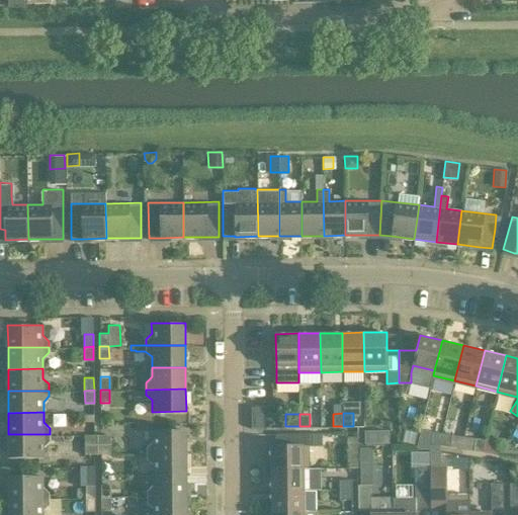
[(146,445),(147,452),(186,451),(186,429),(152,430),(153,440),(146,445)]
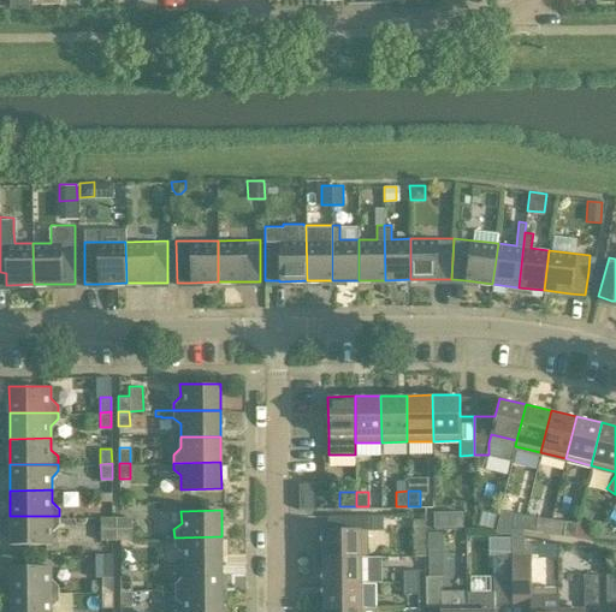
[(514,511),(511,526),(523,528),(526,514),(514,511)]
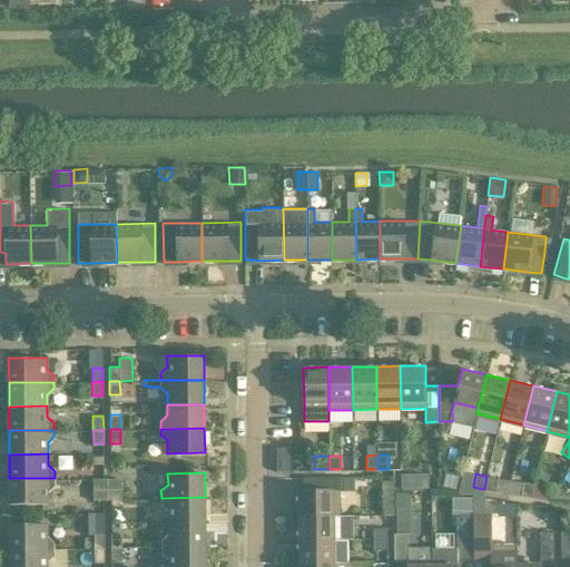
[(354,476),(318,476),(318,489),(298,490),(298,515),(341,514),(340,490),(354,489),(354,476)]
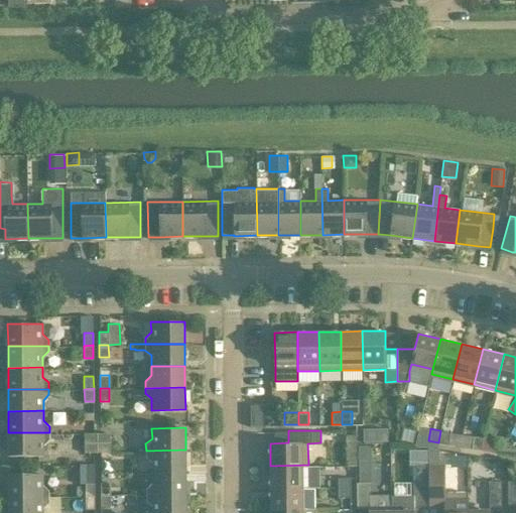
[(448,443),(449,431),(440,430),(438,442),(448,443)]
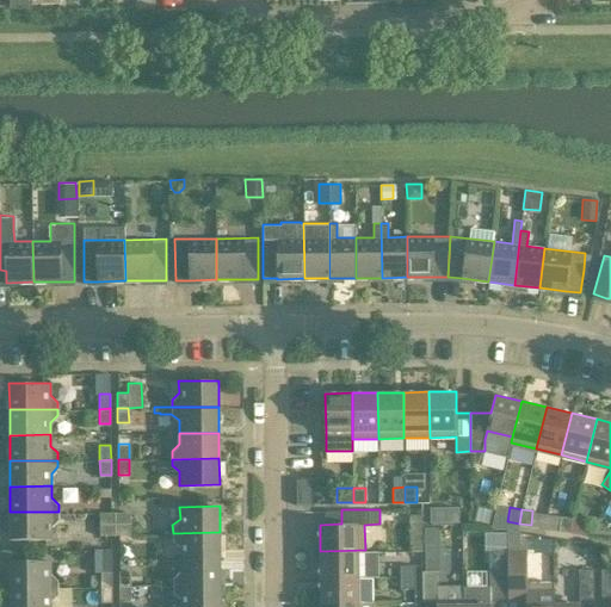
[(59,512),(10,512),(11,539),(51,538),(51,526),(59,518),(59,512)]
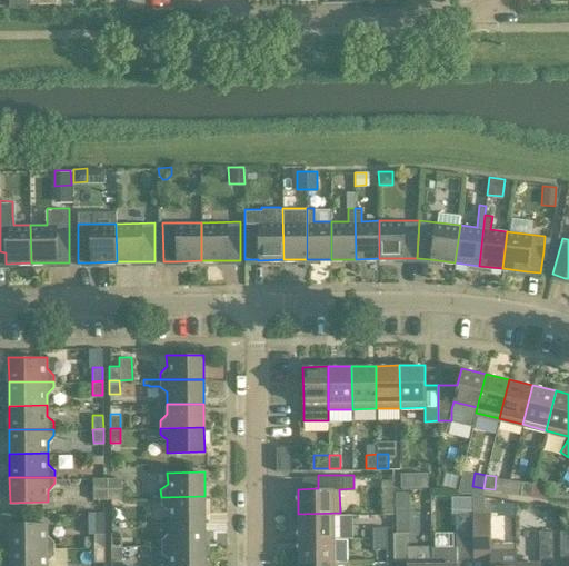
[(93,487),(107,487),(107,477),(92,477),(93,487)]
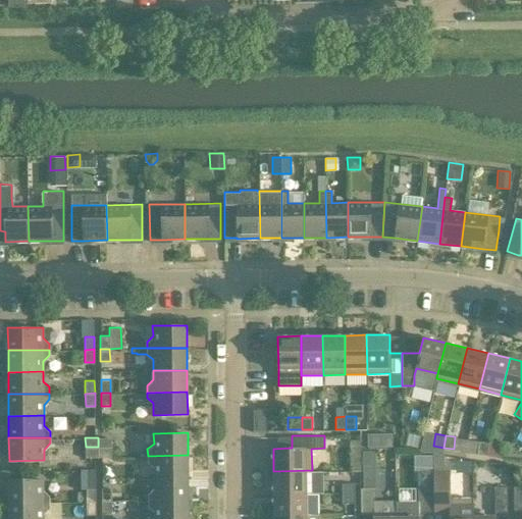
[(111,437),(98,437),(98,447),(111,447),(111,437)]
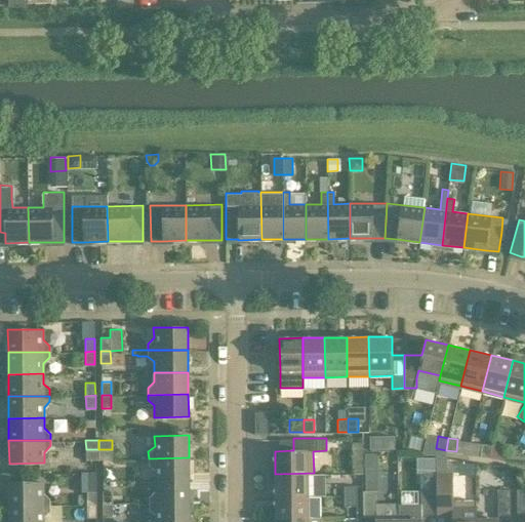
[(480,455),(490,456),(492,444),(482,443),(480,455)]
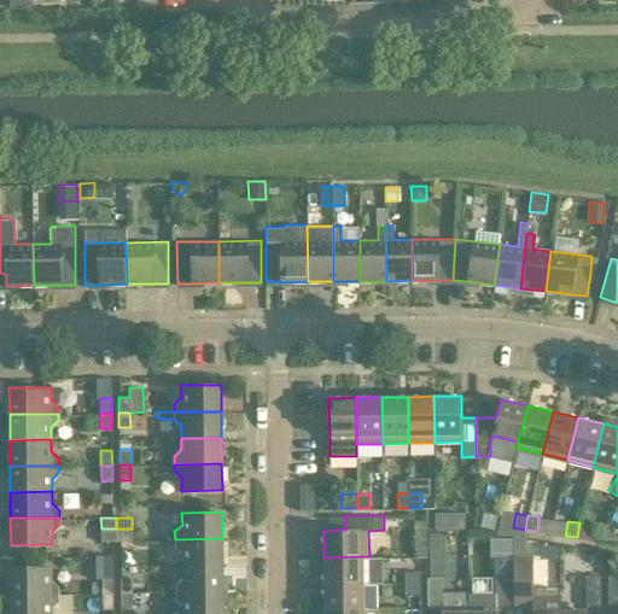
[(116,539),(116,528),(101,528),(101,541),(116,539)]
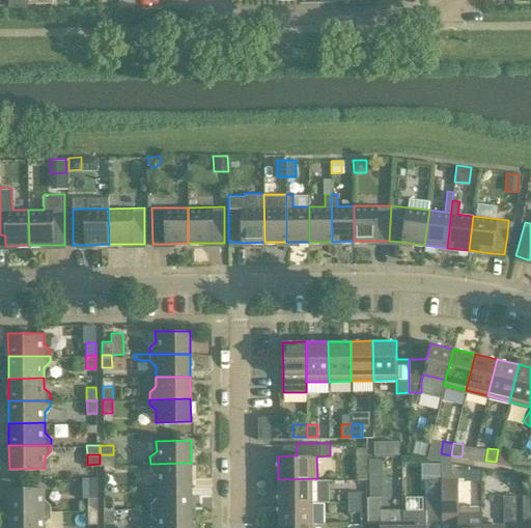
[(100,454),(100,464),(113,464),(113,454),(100,454)]
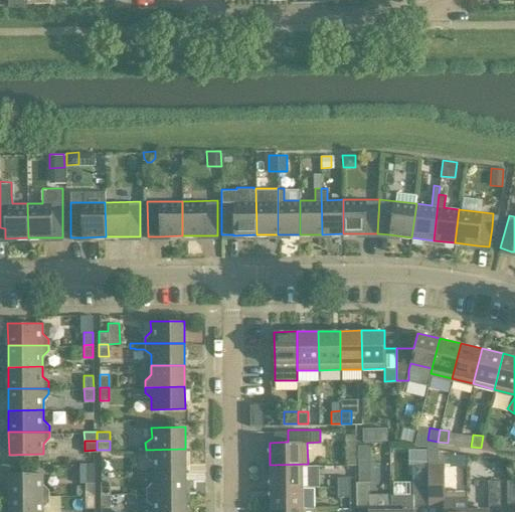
[(356,443),(357,454),(389,452),(388,441),(356,443)]
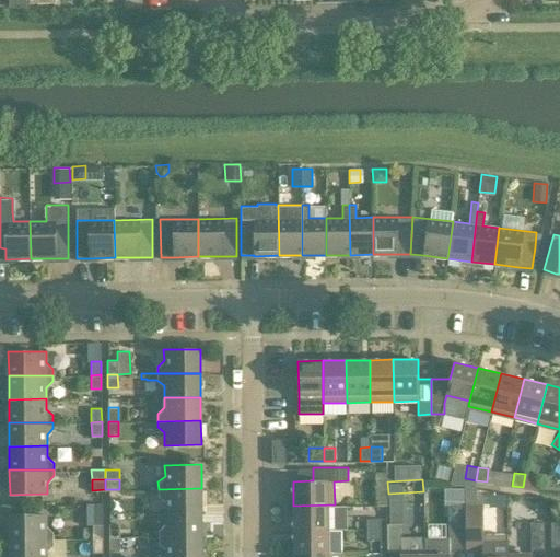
[(465,556),(506,556),(506,554),(506,534),(482,534),(482,502),(476,502),(476,488),(464,486),(465,503),(465,556)]
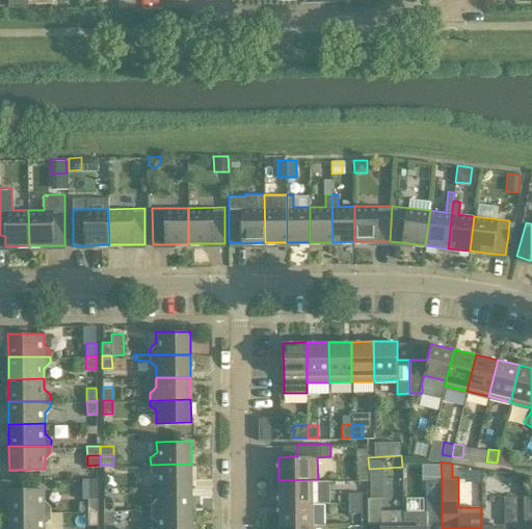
[(151,470),(157,476),(157,486),(191,486),(191,464),(151,465),(151,470)]
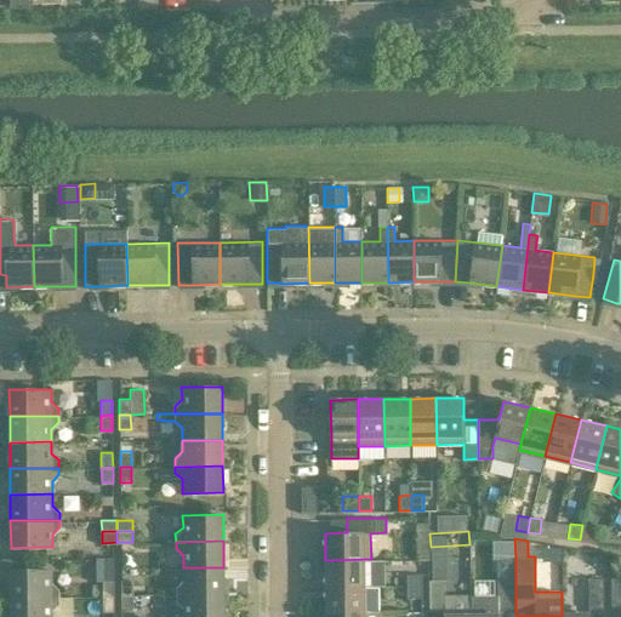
[(516,616),(516,558),(496,558),(497,594),(471,594),(471,616),(516,616)]
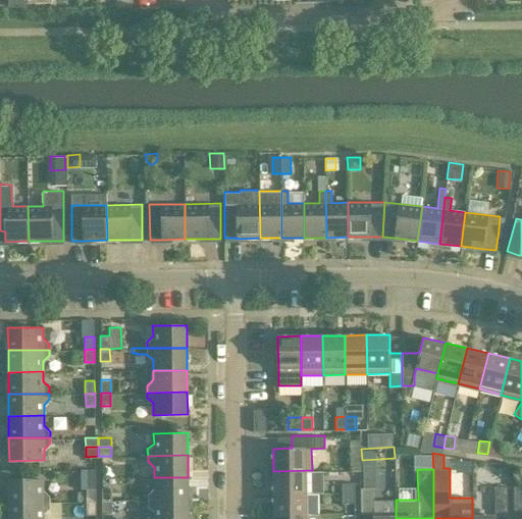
[(273,471),(273,492),(312,492),(312,470),(273,471)]
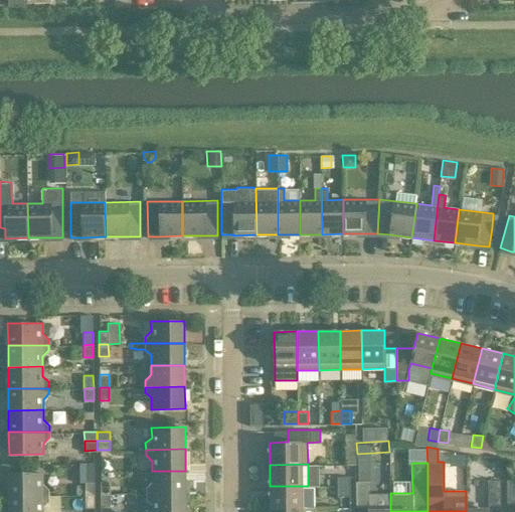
[(152,471),(152,481),(146,486),(146,493),(185,493),(185,471),(152,471)]
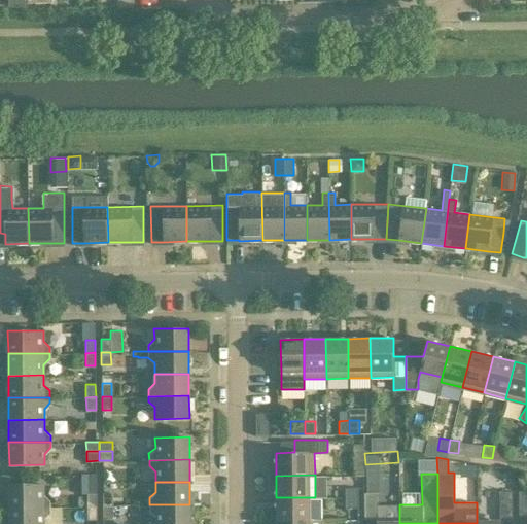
[(9,507),(49,507),(49,498),(43,494),(43,483),(9,484),(9,507)]
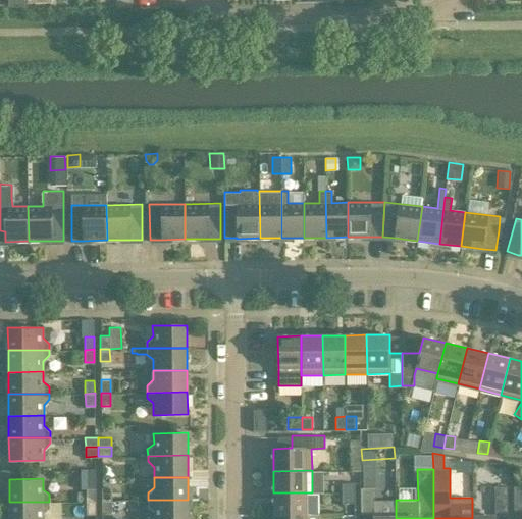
[(355,482),(342,482),(342,492),(355,492),(355,482)]
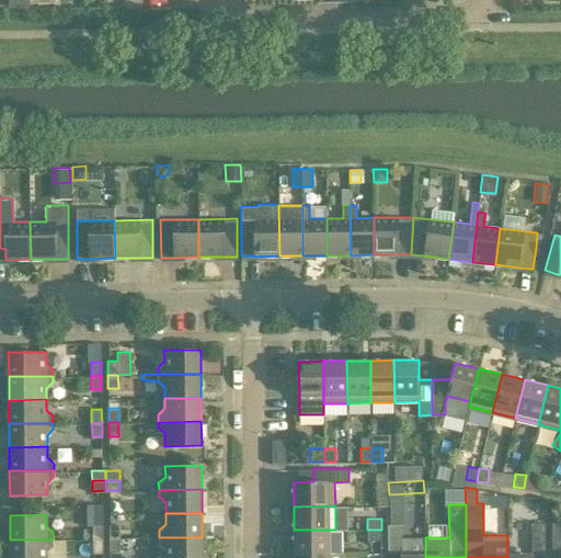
[(531,522),(531,549),(545,549),(545,522),(531,522)]
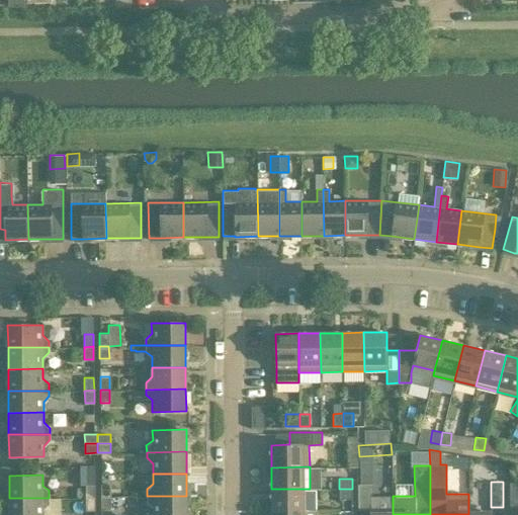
[(94,484),(85,485),(85,497),(95,497),(94,484)]
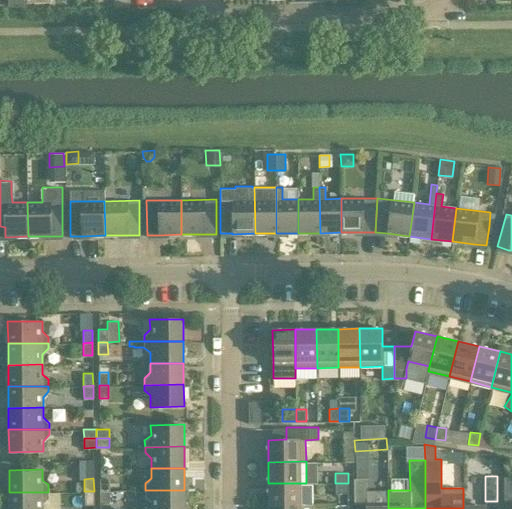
[(109,478),(100,478),(100,491),(109,491),(109,478)]
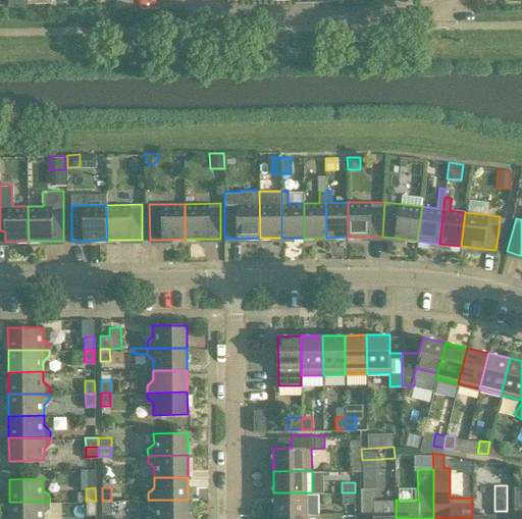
[(373,513),(373,517),(372,518),(396,518),(396,500),(396,499),(373,499),(373,487),(361,487),(361,513),(373,513)]
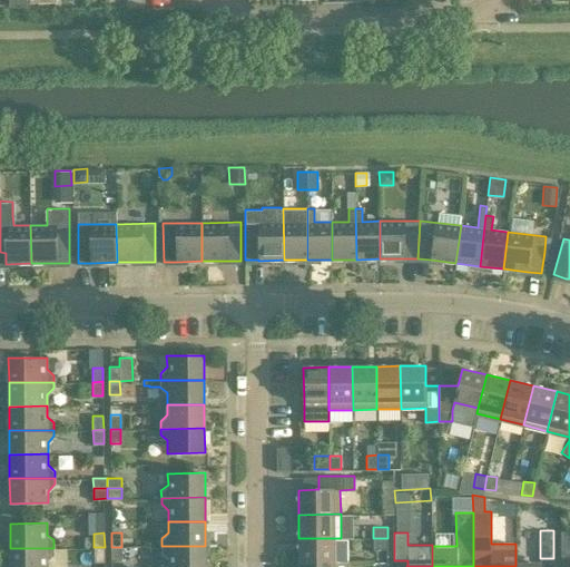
[(298,538),(300,563),(341,563),(347,563),(347,538),(341,538),(298,538)]
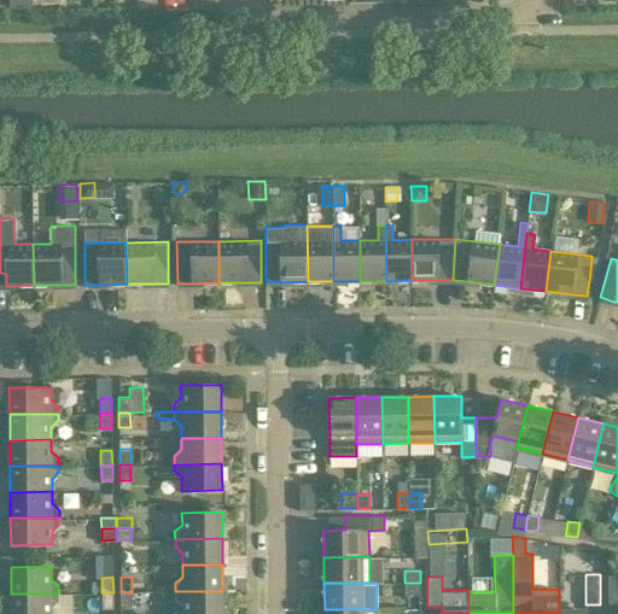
[(404,595),(420,594),(420,583),(404,583),(404,595)]
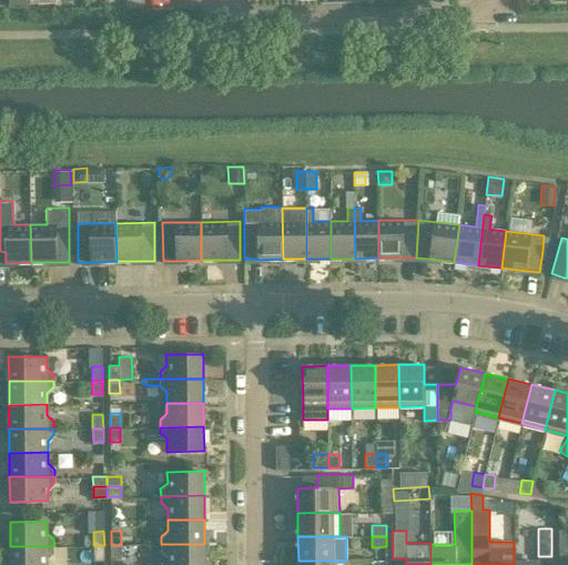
[(168,556),(168,558),(168,564),(204,564),(204,544),(161,544),(161,550),(168,556)]
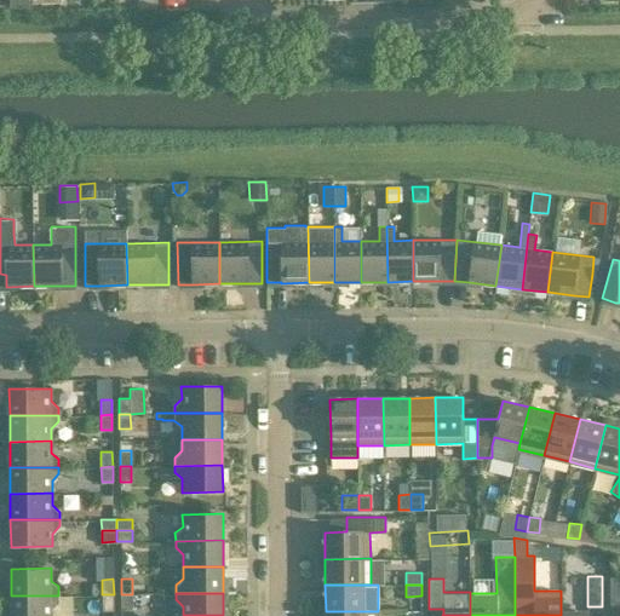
[(103,610),(114,610),(114,594),(102,594),(103,610)]
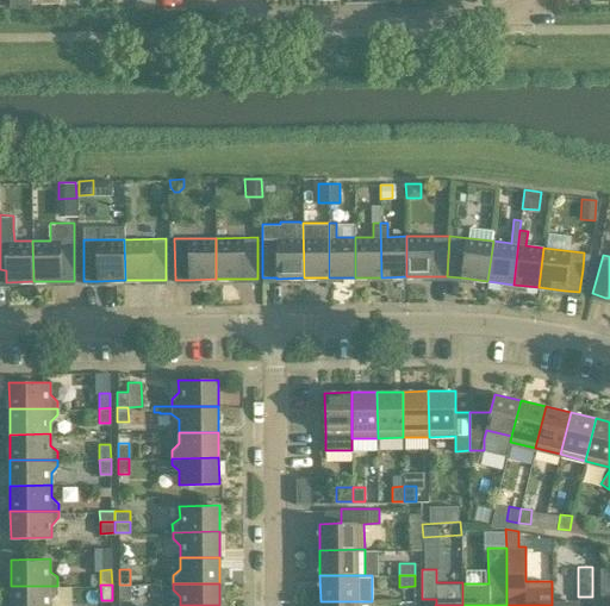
[(119,599),(130,599),(130,585),(119,585),(119,599)]
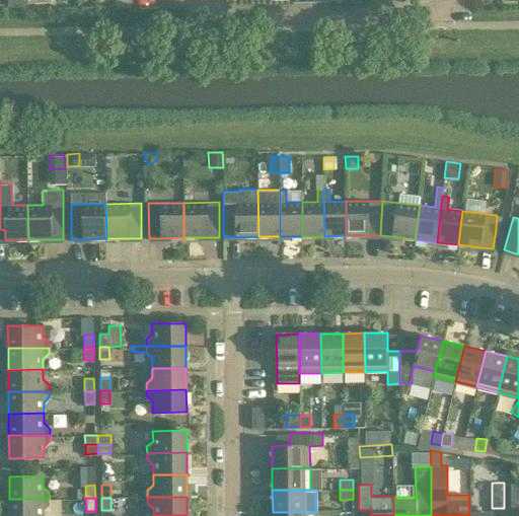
[(49,499),(9,499),(9,515),(43,515),(43,509),(50,504),(49,499)]
